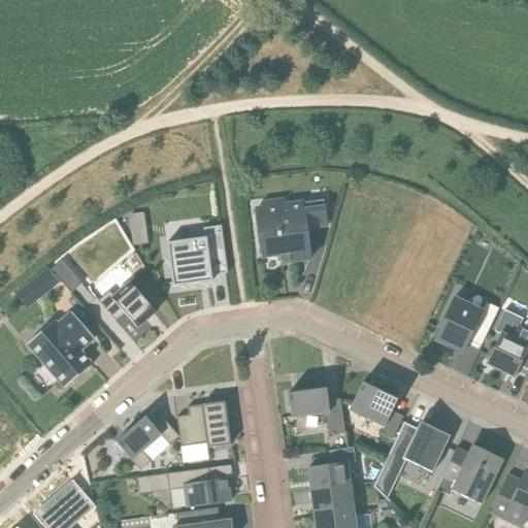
[(262,208),(256,209),(262,257),(279,255),(281,262),(290,261),(290,262),(310,259),(306,228),(326,226),(324,205),(310,207),(309,202),(284,205),(283,200),(261,203),(262,208)]
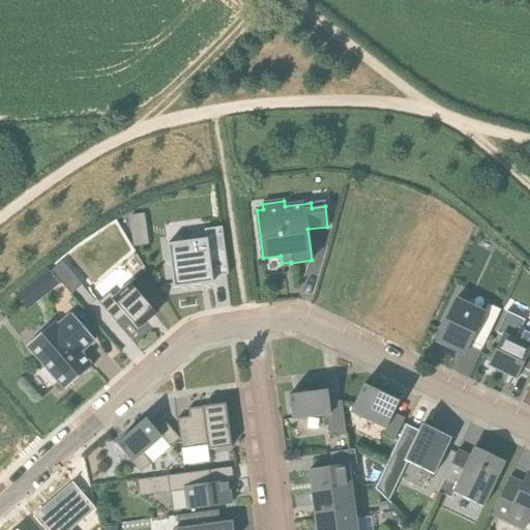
[(205,239),(167,244),(173,289),(212,284),(212,277),(228,275),(222,227),(204,230),(205,239)]
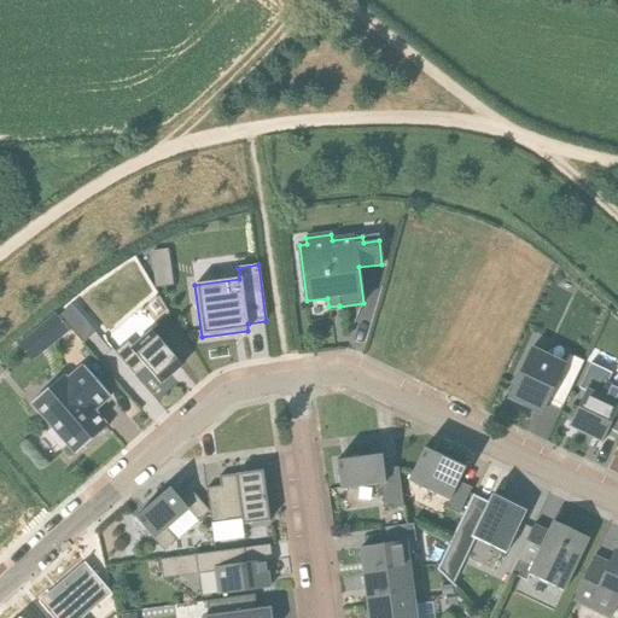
[(71,305),(59,316),(82,344),(95,333),(71,305)]
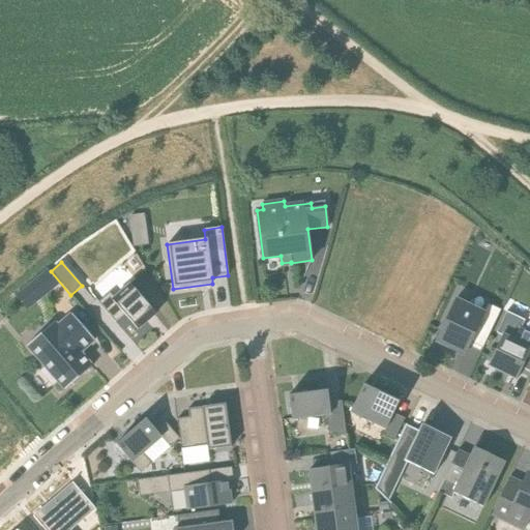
[(27,286),(38,300),(58,285),(47,270),(27,286)]
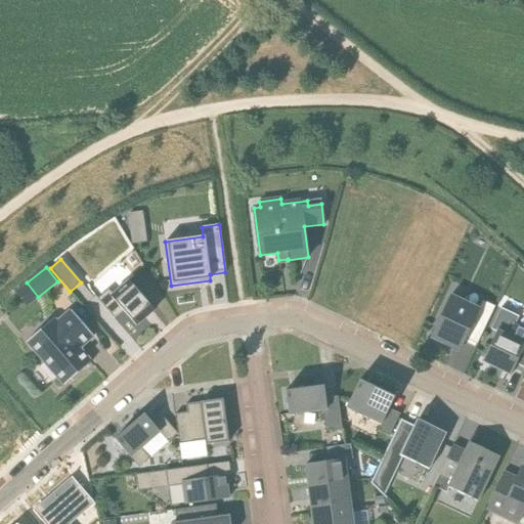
[(108,290),(97,300),(114,318),(123,311),(136,326),(155,311),(128,281),(113,295),(108,290)]
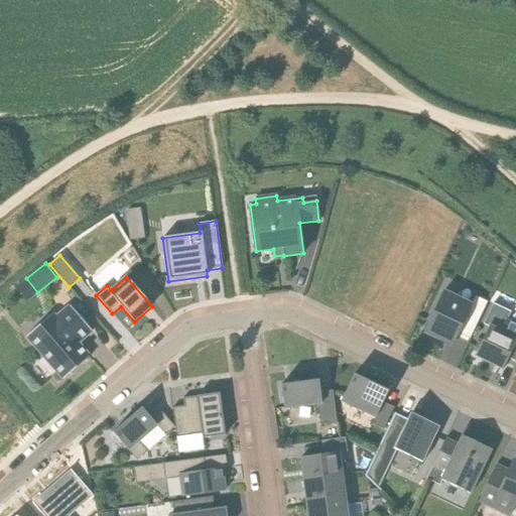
[(442,292),(423,333),(445,343),(452,346),(456,338),(457,334),(470,340),(487,302),(475,296),(471,305),(442,292)]
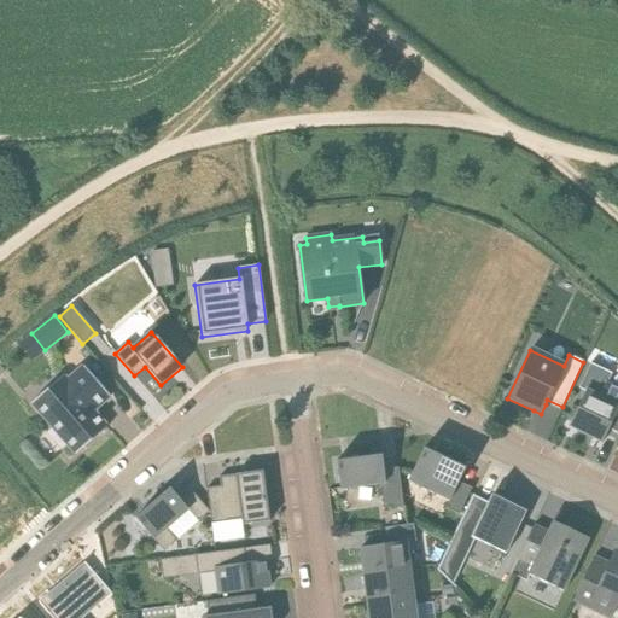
[(63,377),(31,403),(52,427),(46,433),(60,450),(66,444),(76,455),(108,427),(93,412),(110,396),(83,366),(66,380),(63,377)]
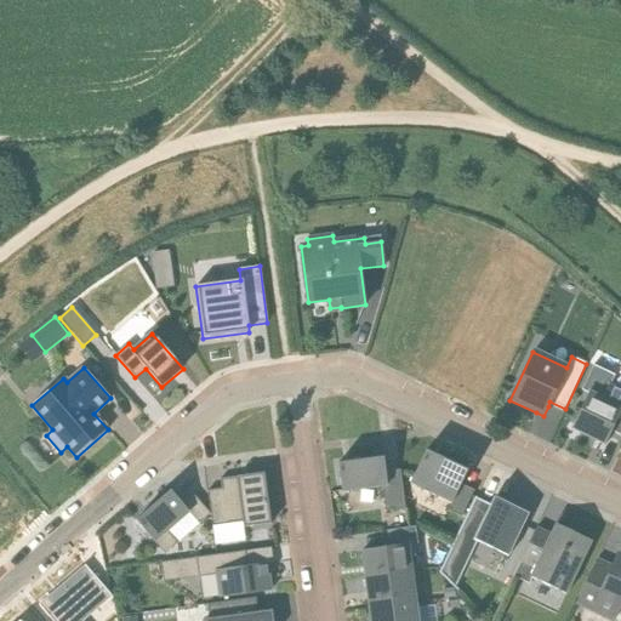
[(610,433),(620,438),(620,393),(607,387),(600,400),(587,394),(570,431),(604,448),(610,433)]
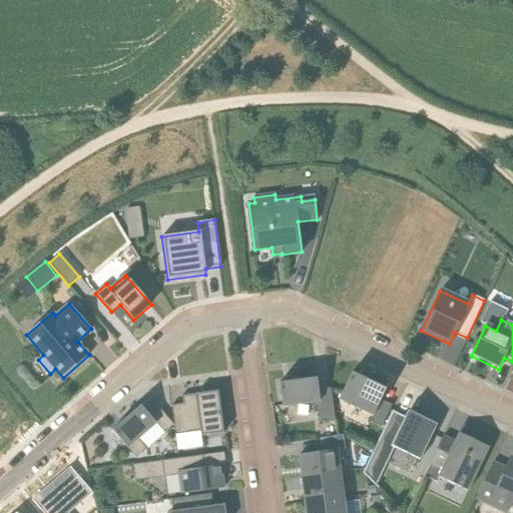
[(339,398),(373,415),(370,421),(381,426),(391,405),(380,400),(385,388),(351,372),(339,398)]
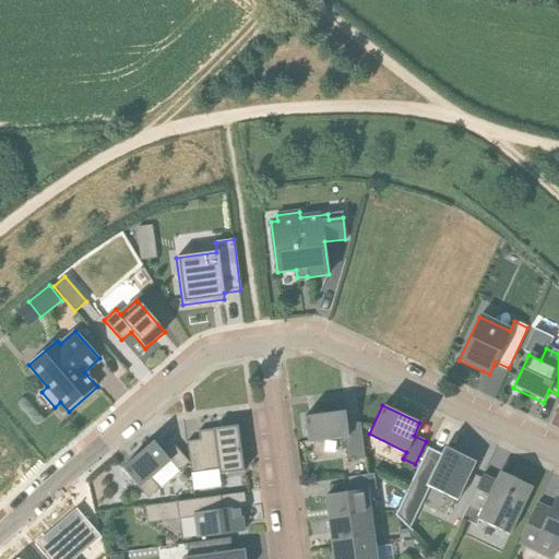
[(346,461),(365,458),(359,424),(346,425),(345,412),(304,417),(307,442),(344,438),(346,461)]
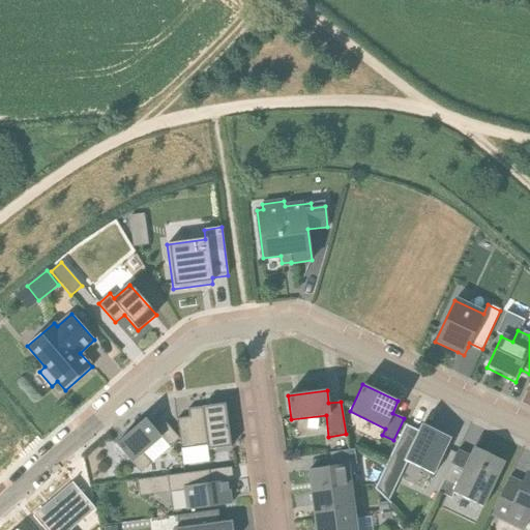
[(188,417),(177,419),(181,449),(207,445),(207,450),(231,447),(225,404),(187,409),(188,417)]
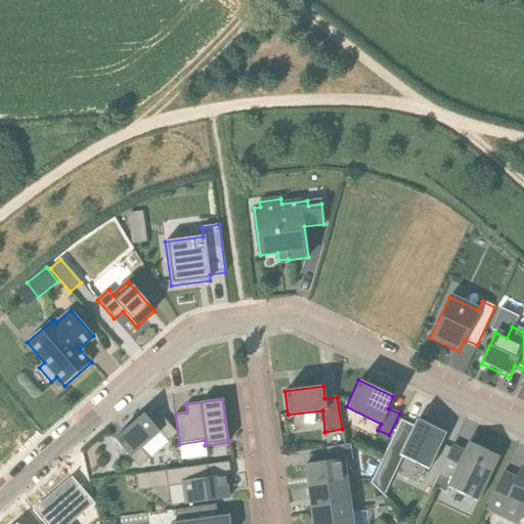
[(127,429),(115,439),(138,468),(149,459),(140,448),(159,432),(168,442),(177,434),(161,416),(151,424),(143,415),(127,429)]
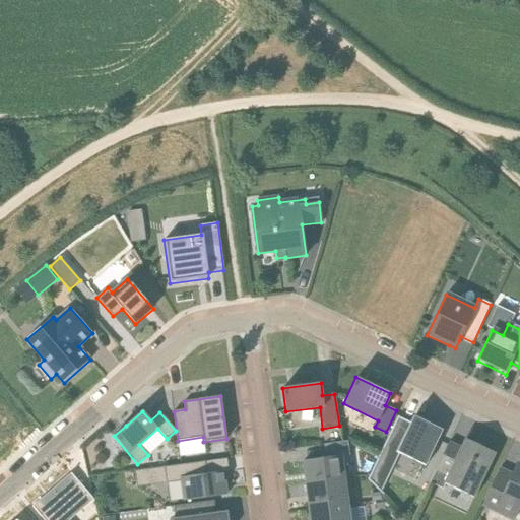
[(397,416),(368,479),(380,493),(382,495),(383,494),(381,492),(399,454),(421,464),(426,466),(442,431),(421,420),(413,416),(410,423),(399,417),(399,416),(397,416)]
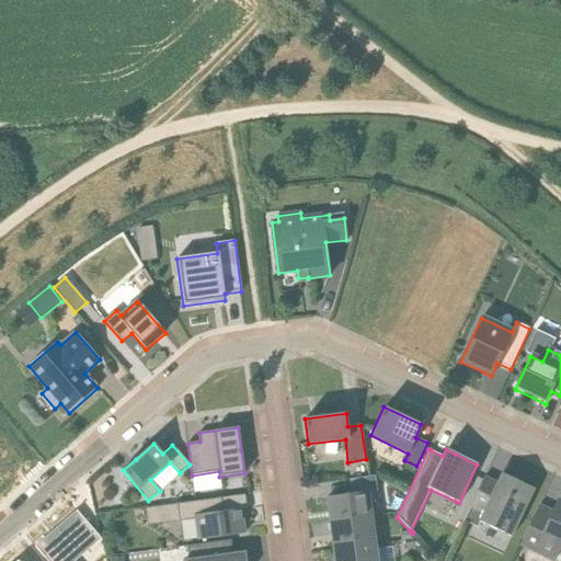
[(484,477),(462,521),(478,528),(480,523),(511,537),(534,489),(515,480),(502,473),(500,479),(497,483),(484,477)]
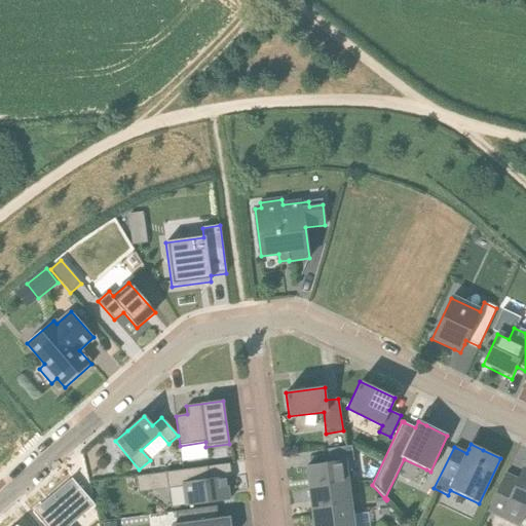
[(329,463),(306,466),(309,489),(348,484),(345,461),(353,460),(352,447),(327,450),(329,463)]
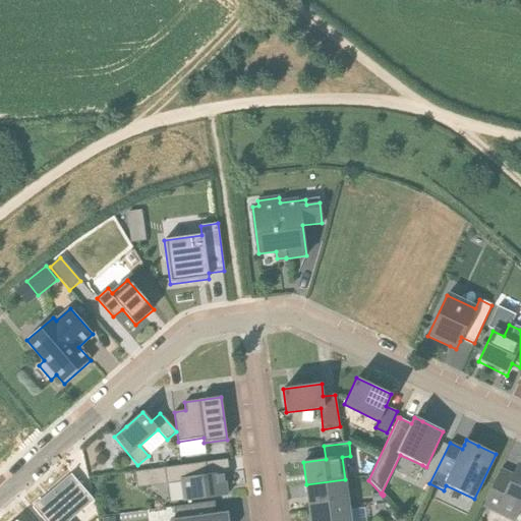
[(206,464),(165,469),(167,485),(182,483),(185,506),(214,502),(226,500),(223,473),(208,475),(206,464)]
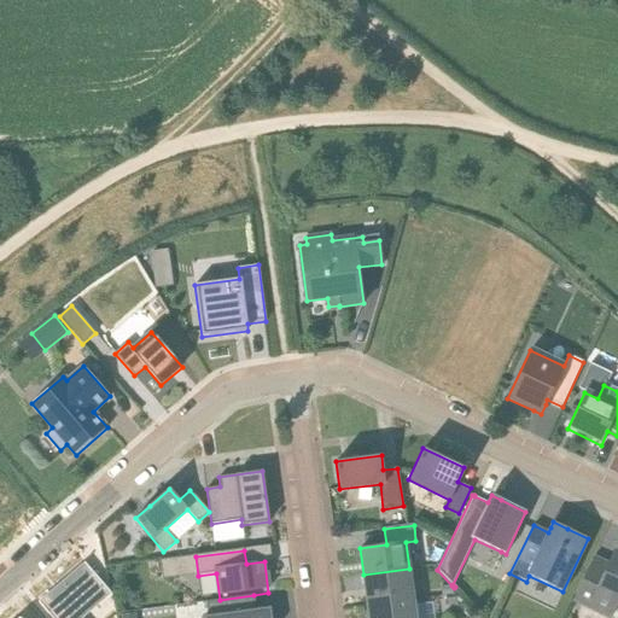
[(593,557),(573,600),(611,617),(617,604),(617,552),(616,552),(614,552),(613,553),(611,558),(608,564),(593,557)]
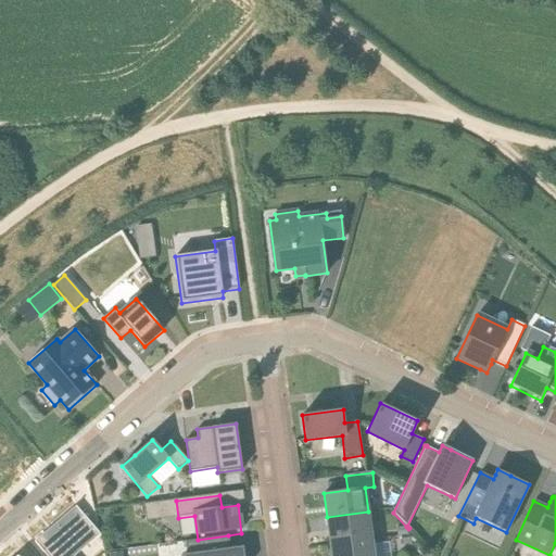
[(155,504),(144,505),(147,522),(158,521),(155,504)]
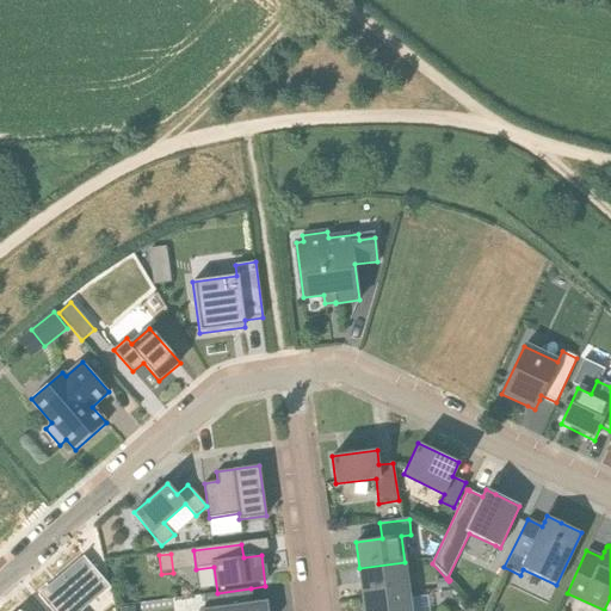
[(84,556),(38,594),(51,610),(81,610),(110,587),(84,556)]
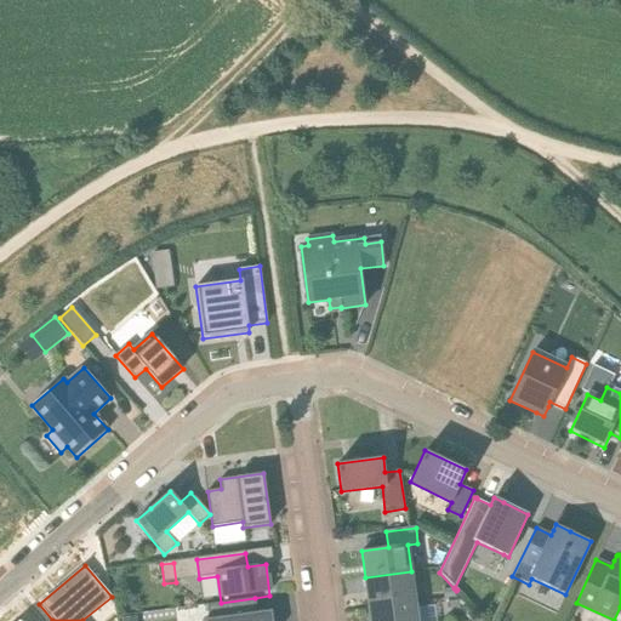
[(415,598),(411,571),(365,577),(369,604),(415,598)]
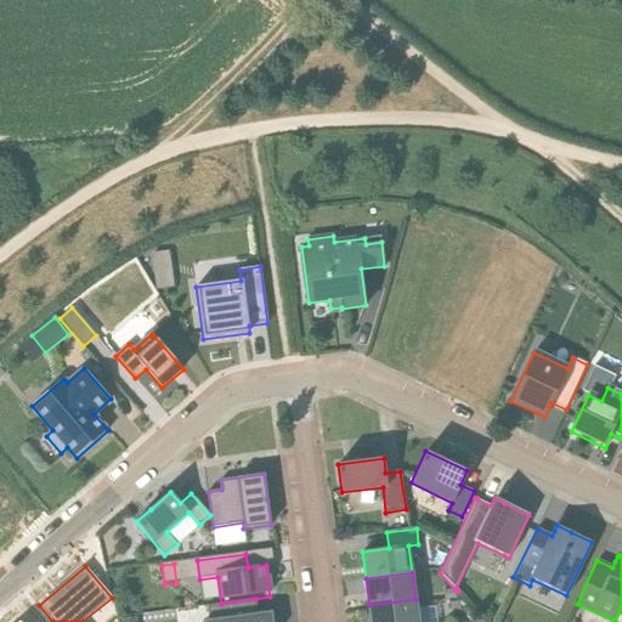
[(515,594),(519,586),(512,582),(508,592),(515,594)]
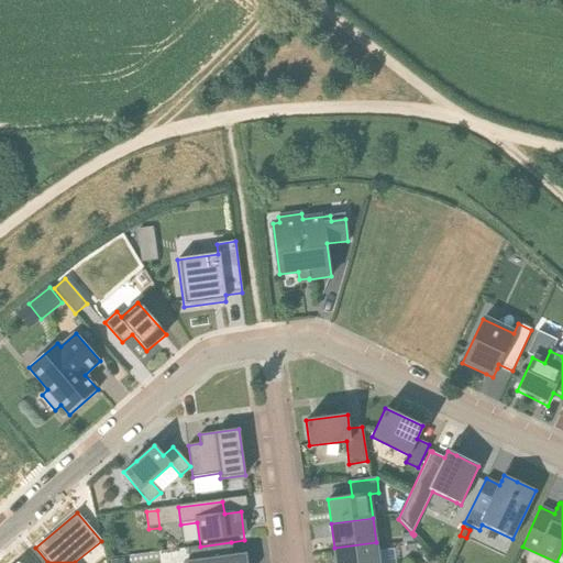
[(411,533),(401,534),(403,542),(412,541),(411,533)]
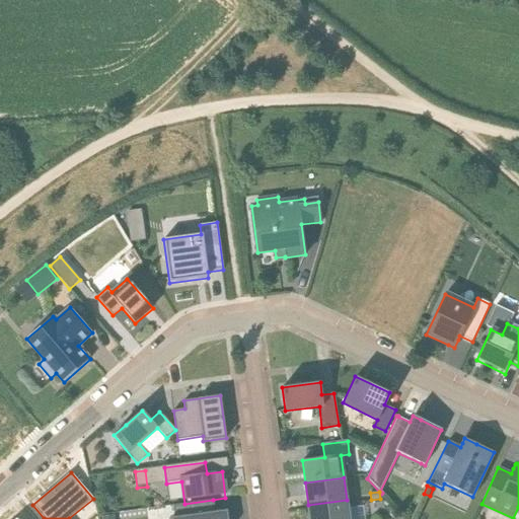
[(215,512),(213,500),(184,504),(183,504),(173,505),(174,517),(170,518),(228,518),(227,510),(215,512)]
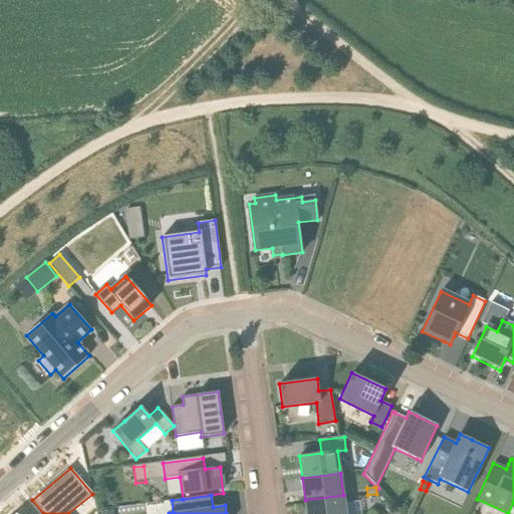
[(345,513),(343,495),(305,500),(306,513),(345,513)]
